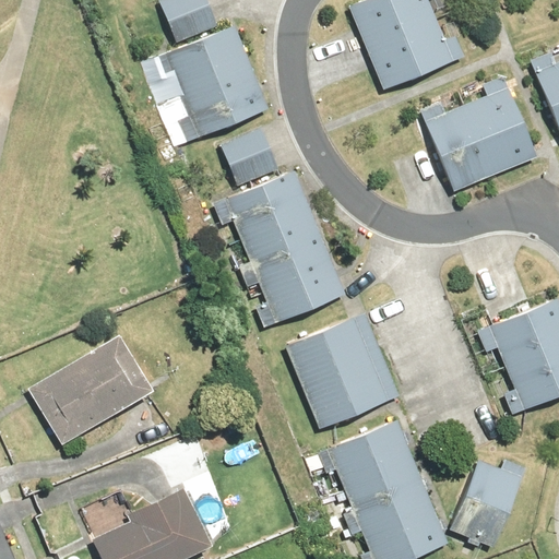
[(205,0),(156,0),(173,38),(215,22),(205,0)]
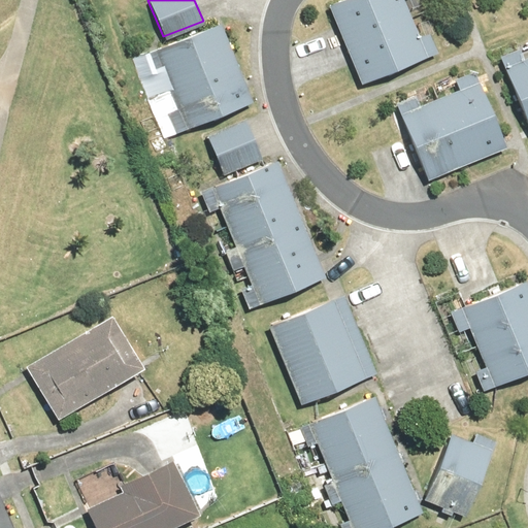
[(338,0),(328,4),(360,84),(436,53),(428,32),(418,35),(403,0),(338,0)]
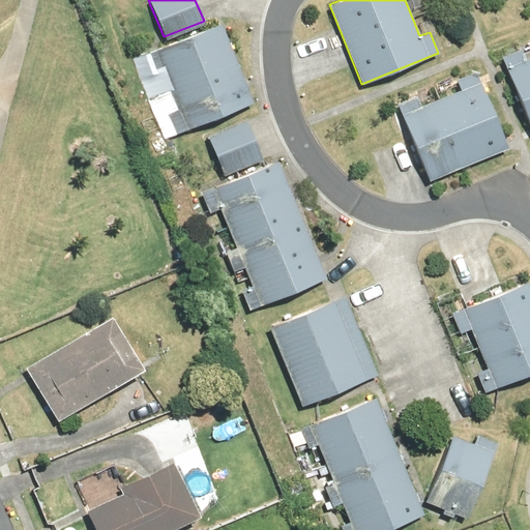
[(252,102),(221,22),(142,52),(151,76),(165,70),(179,110),(168,115),(174,133),(252,102)]
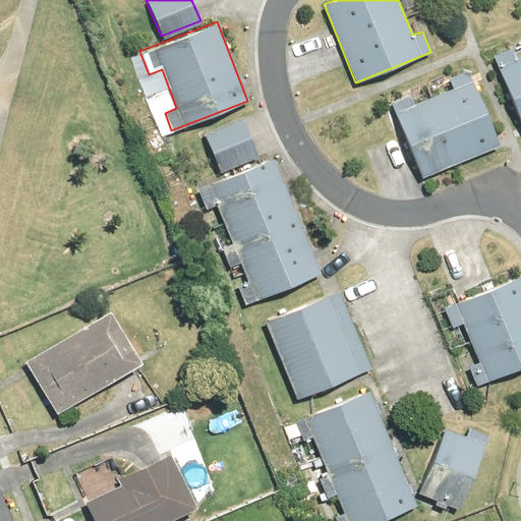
[(520,130),(520,55),(518,57),(514,48),(490,57),(520,131),(520,130)]
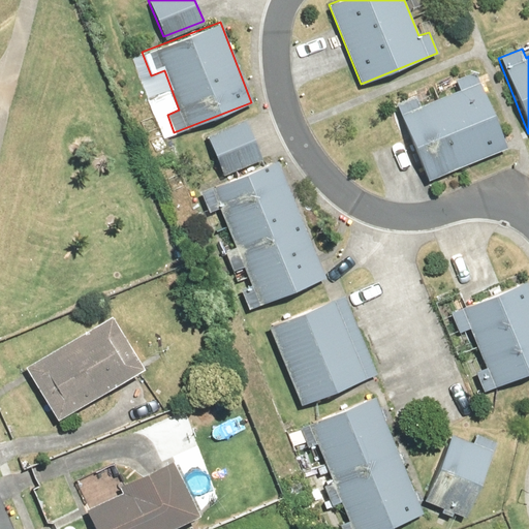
[(415,95),(395,103),(426,177),(508,143),(477,69),(454,79),(458,88),(419,104),(415,95)]
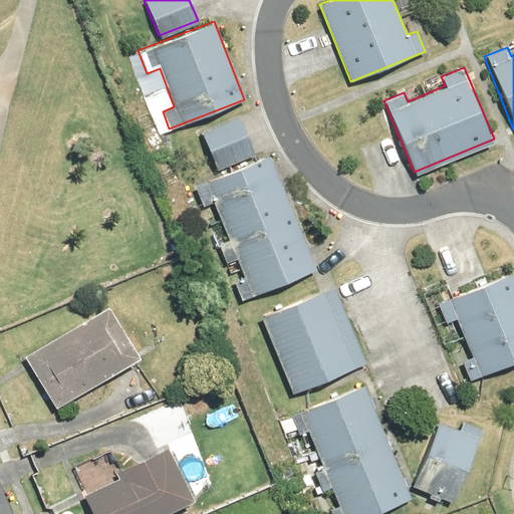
[(238,114),(200,131),(216,169),(254,153),(238,114)]
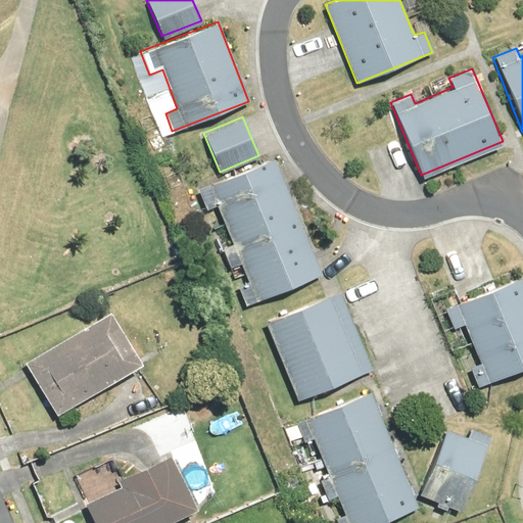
[(322,276),(273,157),(197,188),(205,208),(216,204),(232,244),(221,248),(229,268),(240,263),(247,281),(235,286),(244,307),(322,276)]
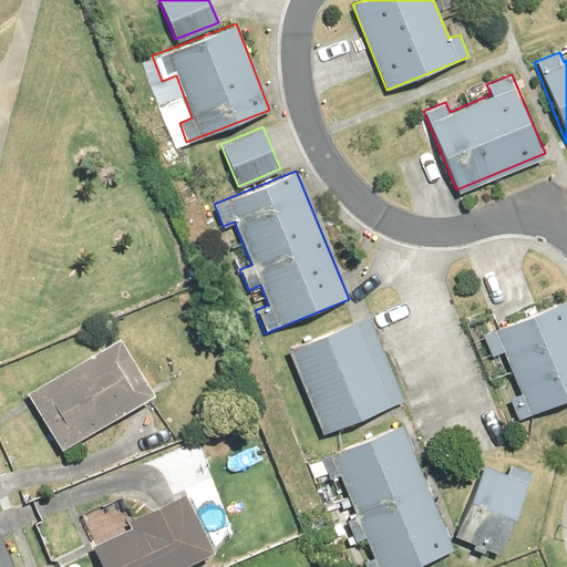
[(566,399),(566,309),(564,300),(482,333),(492,357),(504,351),(521,393),(509,398),(518,420),(566,399)]
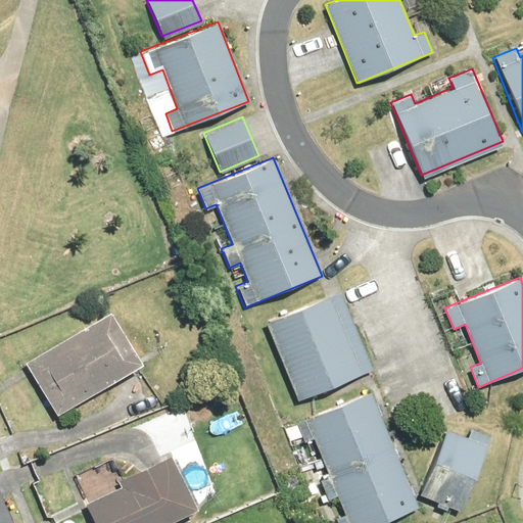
[(341,291),(265,321),(296,400),(373,370),(341,291)]
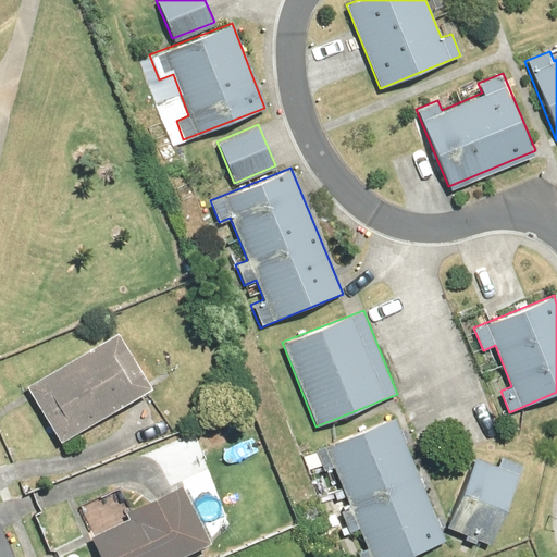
[(24,383),(59,442),(150,388),(115,330),(24,383)]
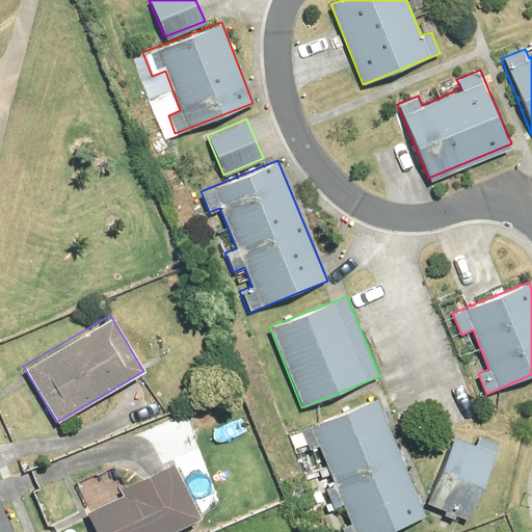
[(380,409),(376,399),(299,430),(307,448),(317,444),(334,484),(323,488),(331,508),(342,504),(350,523),(339,528),(340,531),(389,531),(425,517),(420,504),(424,502),(420,490),(415,493),(403,464),(407,462),(403,452),(399,454),(384,420),(391,418),(387,407),(380,409)]
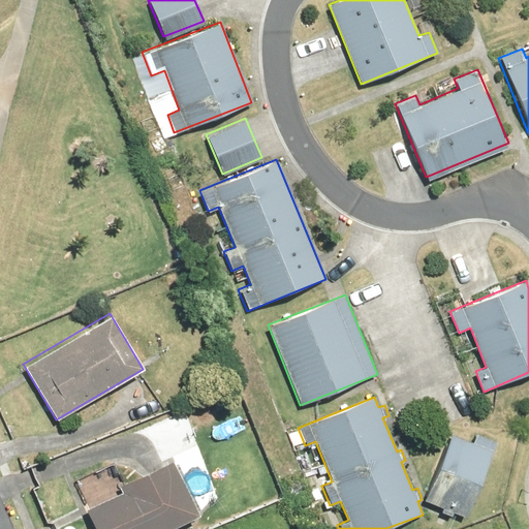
[(471,441),(448,433),(424,501),(468,517),(496,441),(474,433),(471,441)]
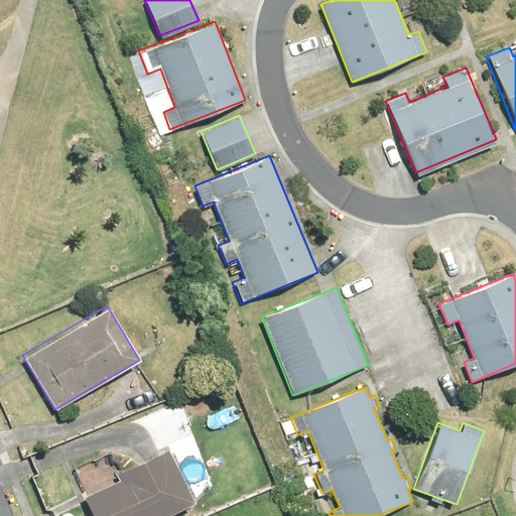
[(74,494),(84,515),(165,515),(191,504),(165,450),(74,494)]
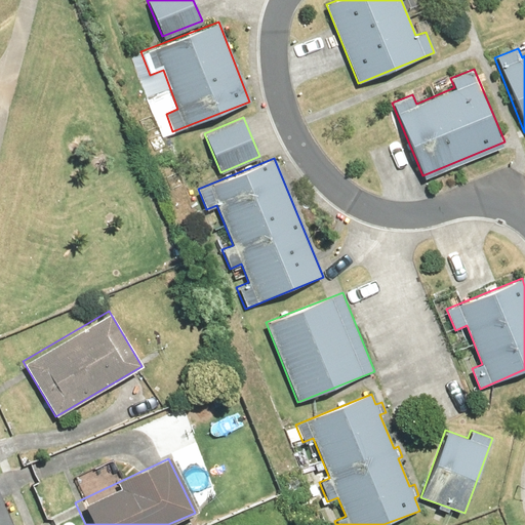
All buildings are outlined.
